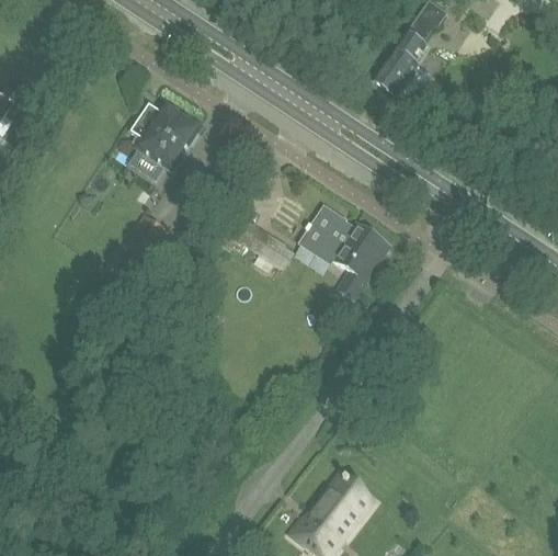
[(389,98),(390,94),(393,95),(395,94),(408,103),(428,75),(414,65),(428,47),(421,42),(432,25),(434,27),(445,11),(430,0),(425,0),(369,79),(378,86),(376,89),(389,98)]
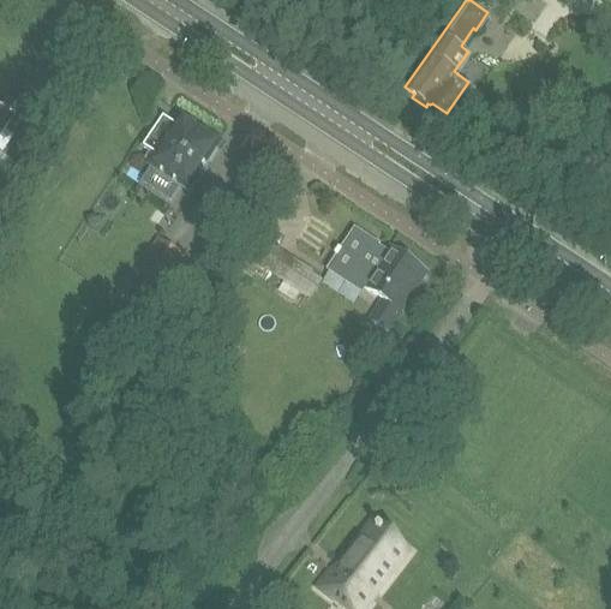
[(0,127),(11,111),(0,102),(0,127)]
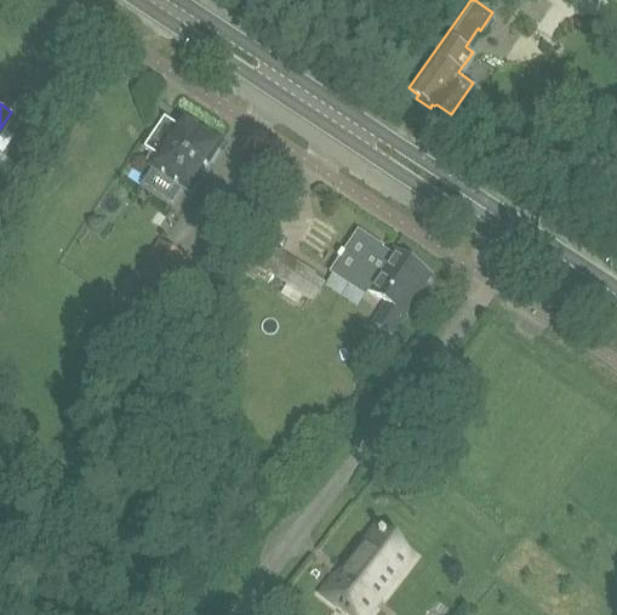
[(199,166),(215,142),(213,137),(184,118),(180,119),(176,125),(161,115),(142,146),(149,151),(144,157),(152,161),(152,163),(187,186),(193,177),(196,181),(204,170),(199,166)]
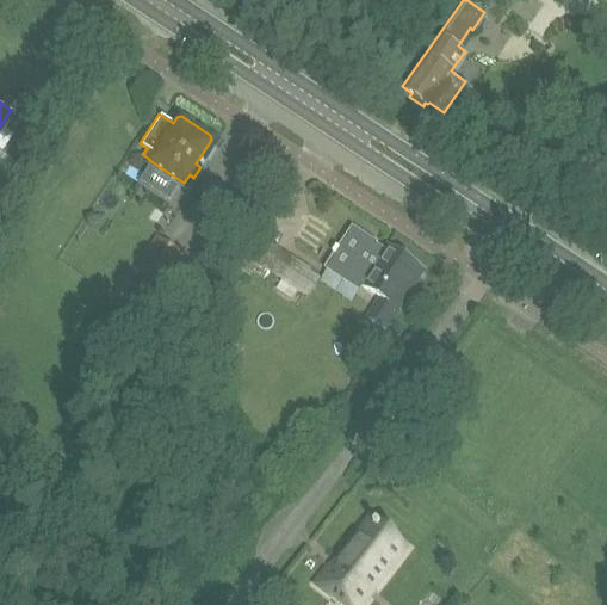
[(332,251),(323,264),(357,285),(359,282),(377,294),(363,314),(382,326),(395,306),(421,265),(384,241),(382,245),(350,223),(335,245),(334,244),(329,249),(332,251)]
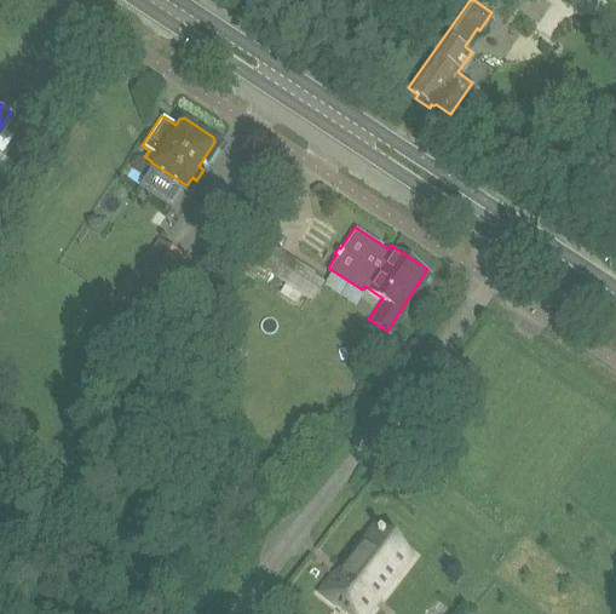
[(156,236),(125,286),(154,305),(186,256),(156,236)]
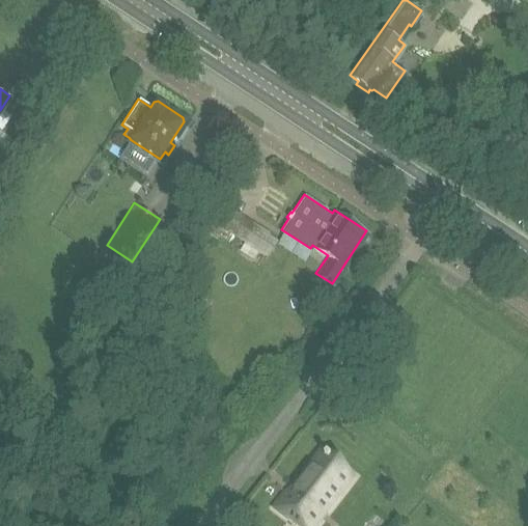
[(235,209),(223,227),(266,255),(278,237),(235,209)]
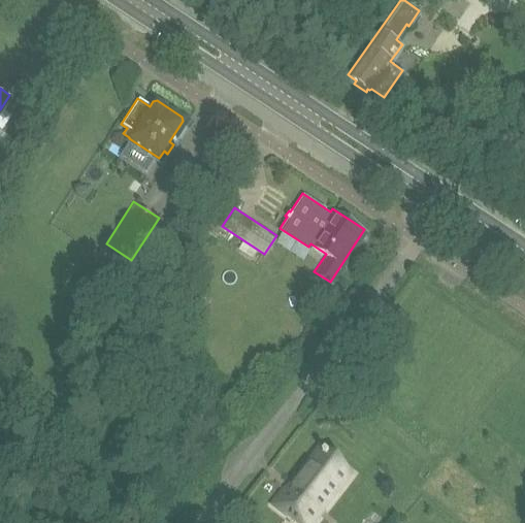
[(282,486),(270,500),(284,511),(285,510),(295,518),(301,522),(306,522),(320,507),(335,487),(348,469),(345,467),(327,453),(323,450),(323,451),(317,446),(285,488),(282,486)]
